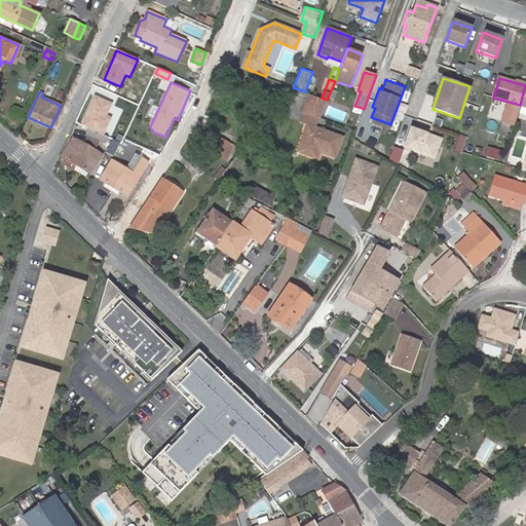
[(304,113),(321,119),(327,100),(322,98),(311,95),(304,112),(304,113)]
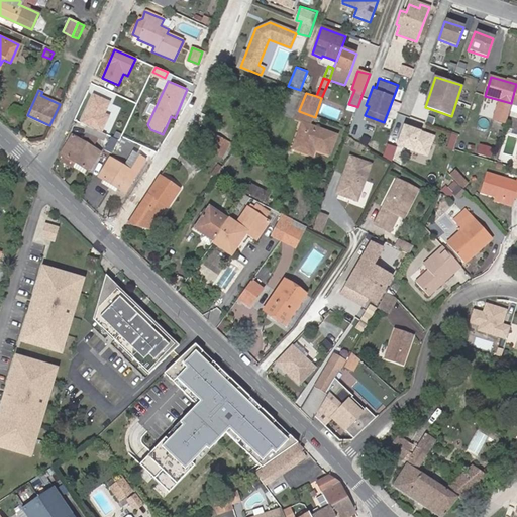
[(110,101),(93,94),(80,123),(103,132),(109,116),(104,114),(110,101)]
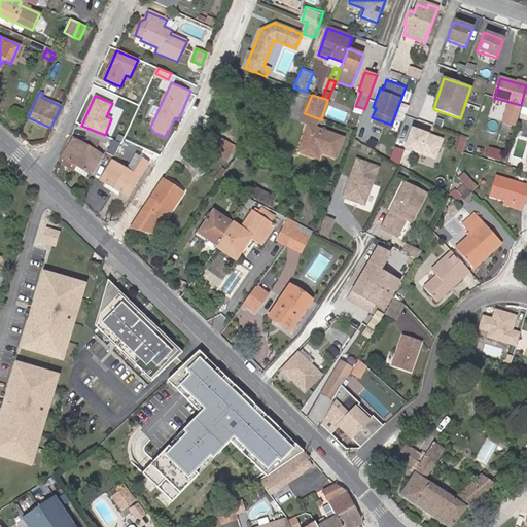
[(326,114),(346,121),(350,109),(331,102),(326,114)]
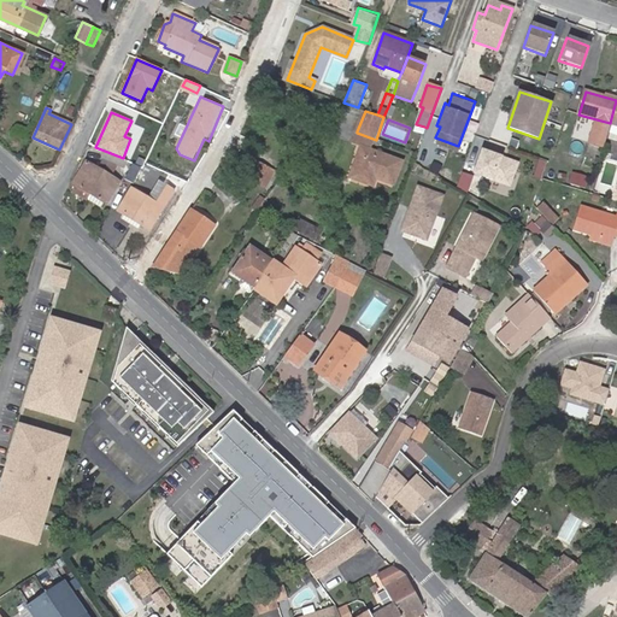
[(371,151),(376,140),(357,133),(353,142),(353,144),(360,146),(371,151)]
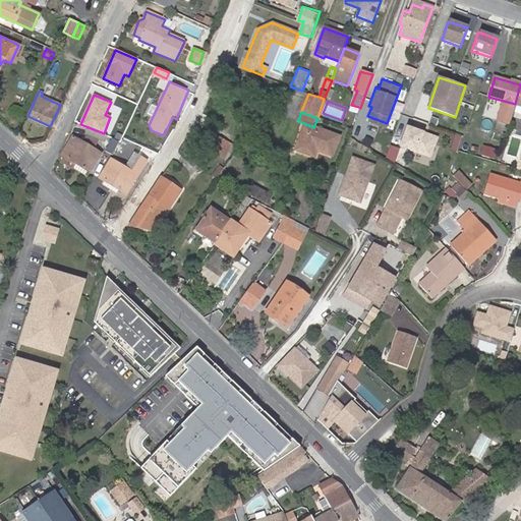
[(339,136),(313,127),(304,123),(301,131),(304,132),(301,140),(298,139),(294,150),(308,155),(311,149),(316,151),(332,156),(339,136)]
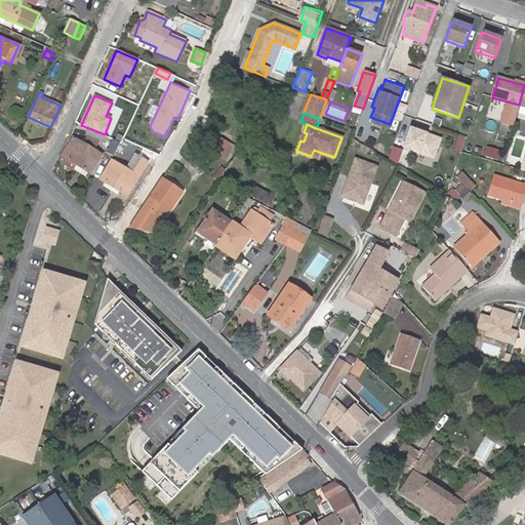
[(439,142),(409,129),(403,148),(431,159),(439,142)]
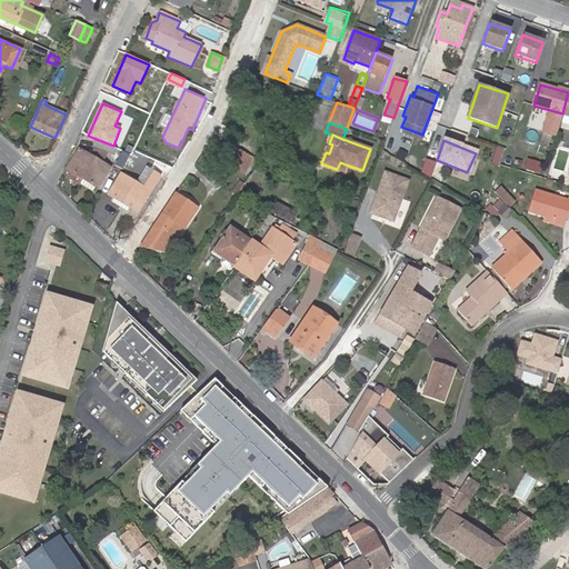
[(250,153),(236,146),(229,158),(243,165),(250,153)]
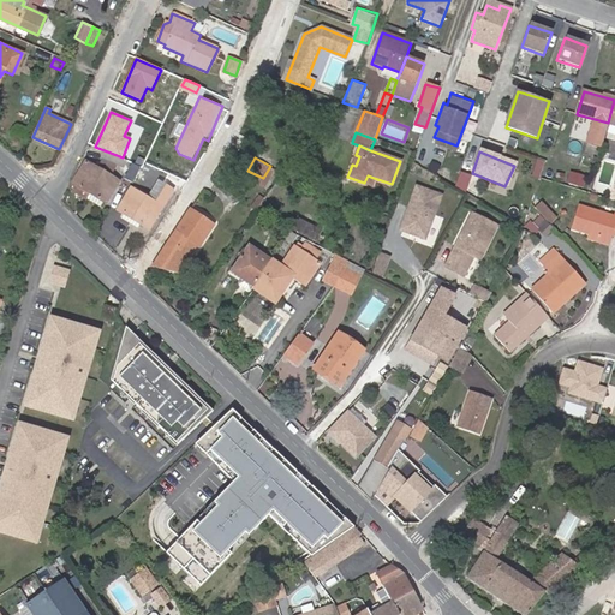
[(73,181),(77,184),(89,192),(106,203),(119,181),(87,161),(73,181)]
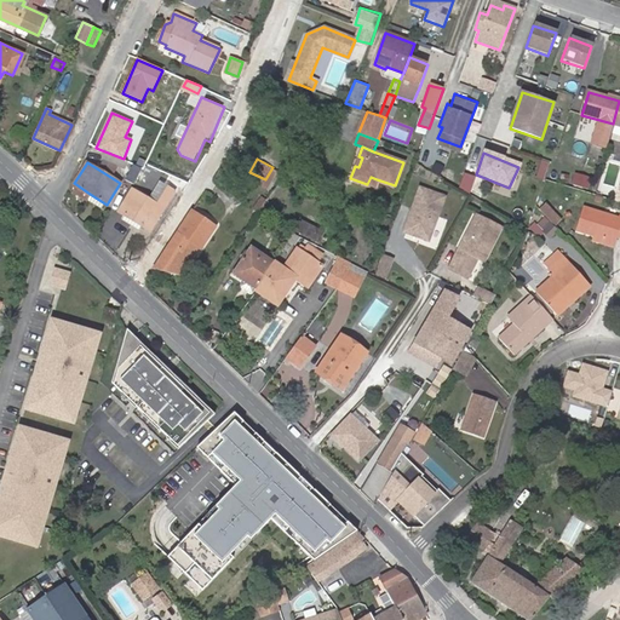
[(619,185),(619,172),(619,177),(614,176),(609,193),(616,194),(619,185)]
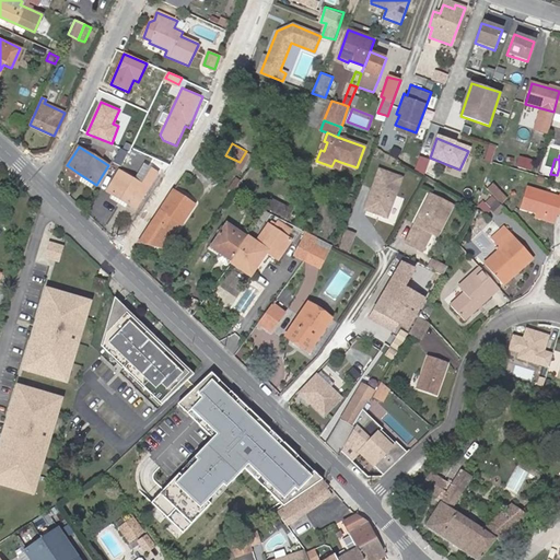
[(142,165),(133,179),(118,171),(107,190),(136,208),(156,173),(149,168),(142,165)]
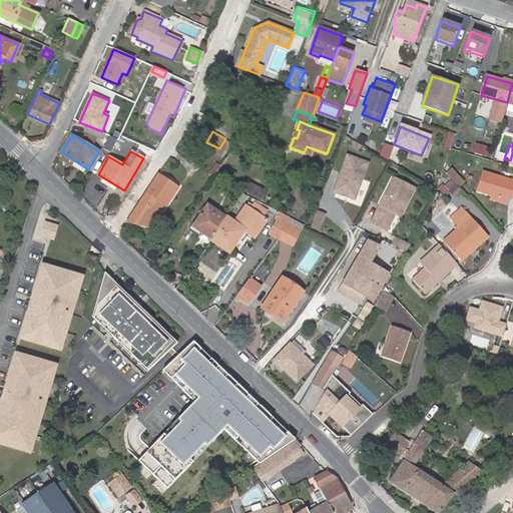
[(74,160),(64,153),(60,157),(71,164),(74,160)]
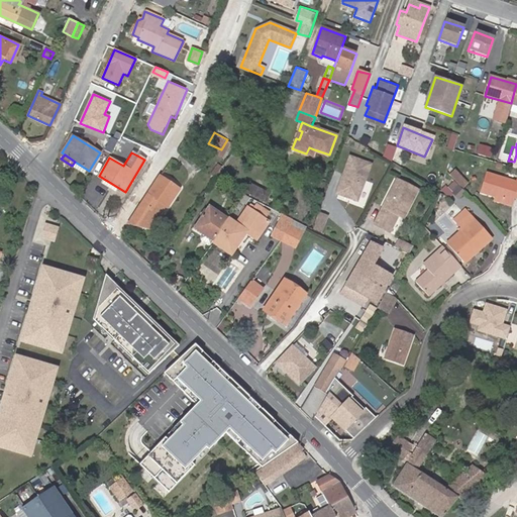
[(358,199),(372,164),(350,156),(337,191),(358,199)]
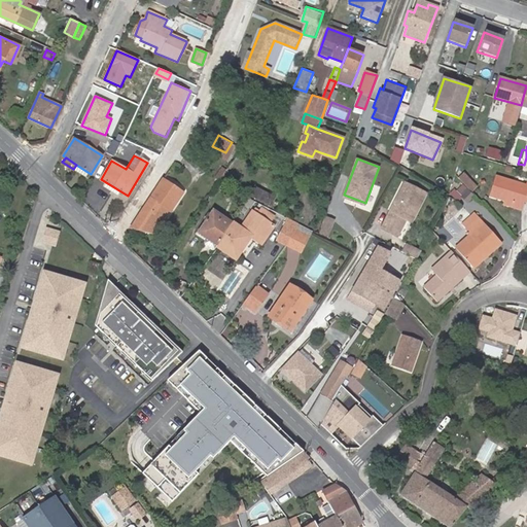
[(464,173),(459,178),(469,190),(470,191),(478,185),(464,173)]
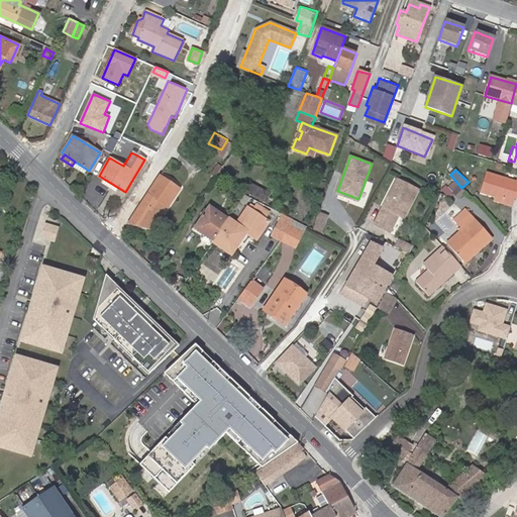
[(516,200),(516,184),(488,175),(482,194),(496,198),(495,201),(512,207),(515,200),(516,200)]
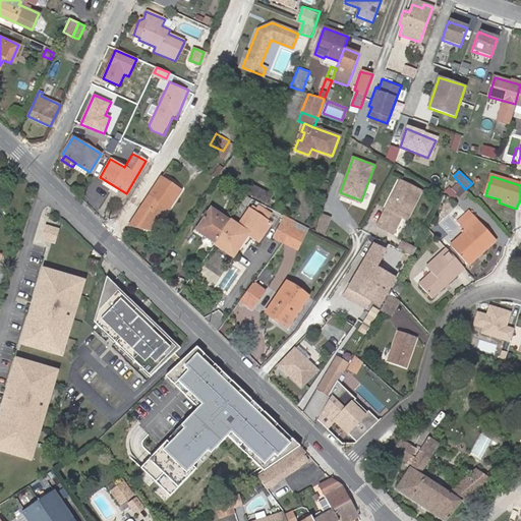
[(162,178),(130,226),(152,232),(167,209),(170,211),(182,191),(162,178)]
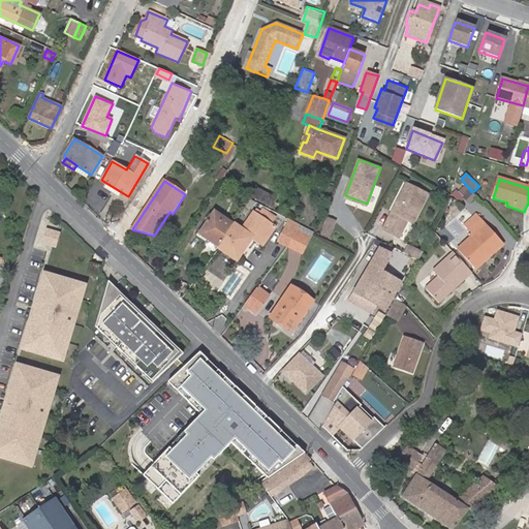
[(414,225),(428,196),(407,186),(384,234),(401,241),(409,223),(414,225)]
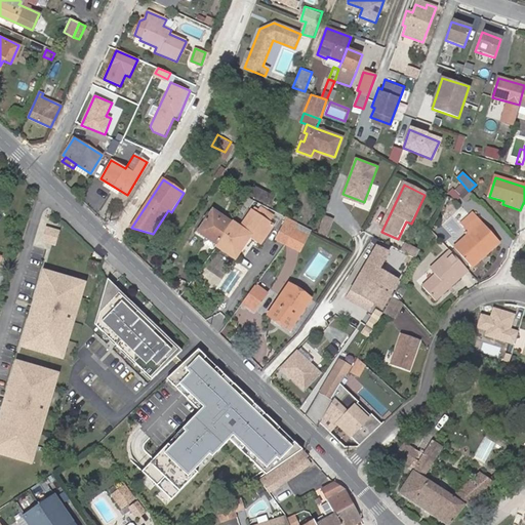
[(277,208),(281,202),(282,203),(288,190),(280,186),(274,198),(256,188),(252,195),(277,208)]
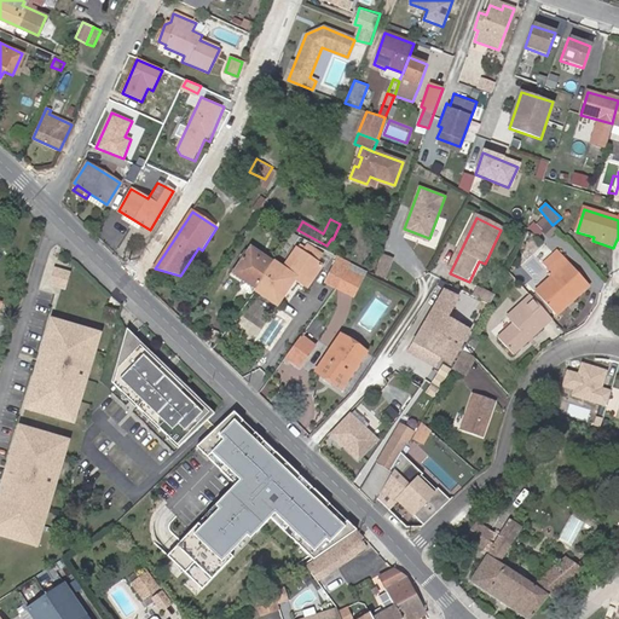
[(543,232),(549,238),(557,230),(553,225),(551,224),(543,232)]
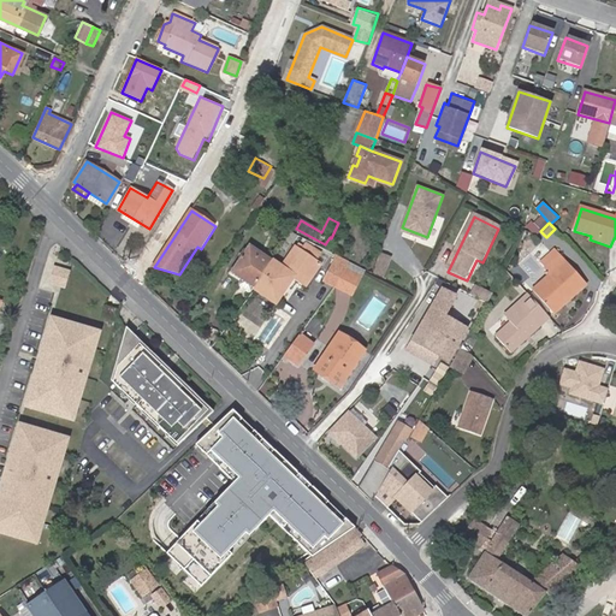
[(253,286),(255,288),(273,260),(252,244),(232,272),(241,279),(240,280),(241,285),(248,290),(252,289),(253,286)]
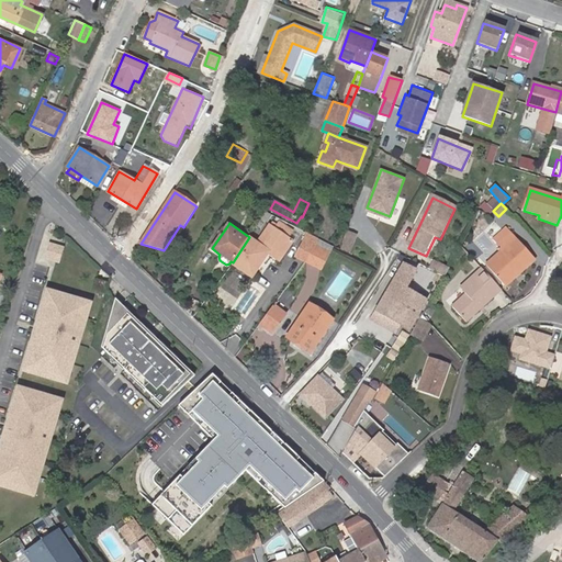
[(249,237),(233,262),(251,277),(268,254),(279,261),(295,239),(273,223),(259,244),(249,237)]
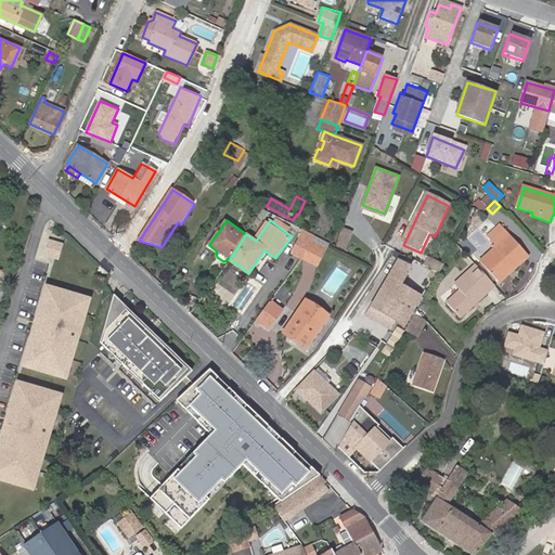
[(493,242),(505,231),(499,224),(487,234),(493,242)]
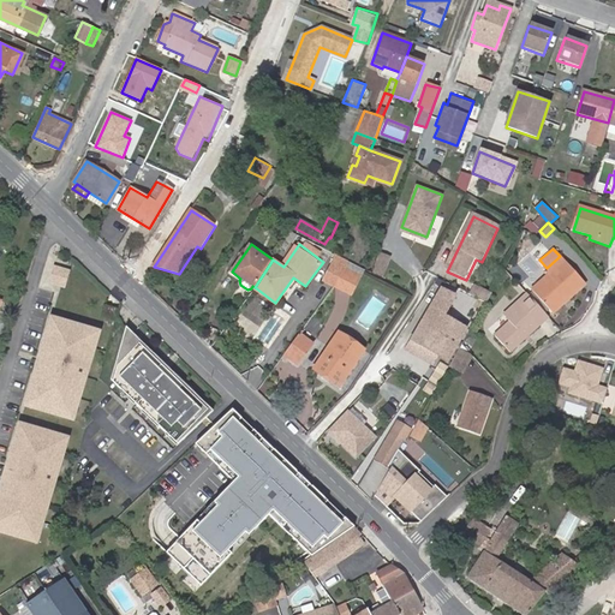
[(386,270),(390,260),(378,255),(374,266),(386,270)]
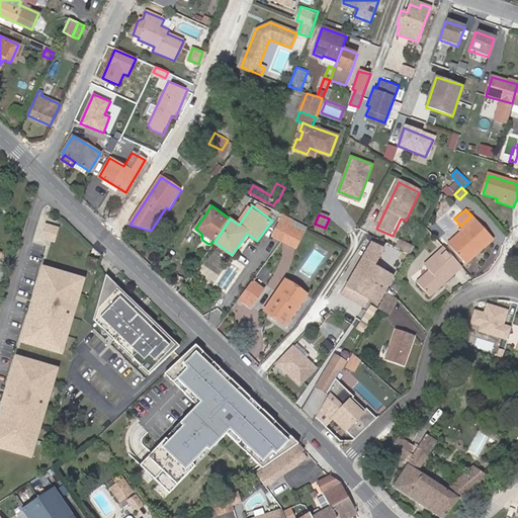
[(466,264),(493,240),(471,216),(460,226),(458,228),(461,231),(448,244),(466,264)]
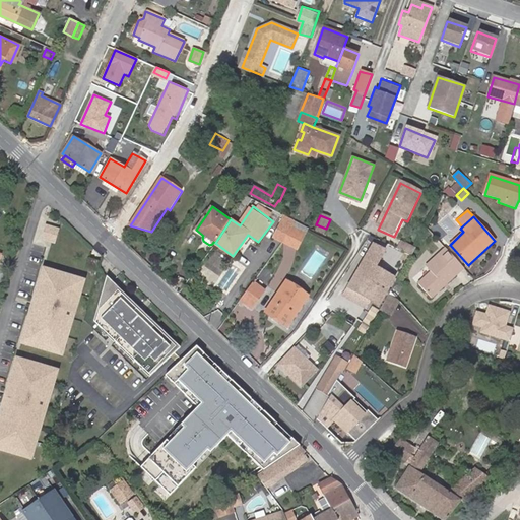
[(274,237),(283,241),(290,228),(285,224),(286,221),(283,220),(274,237)]
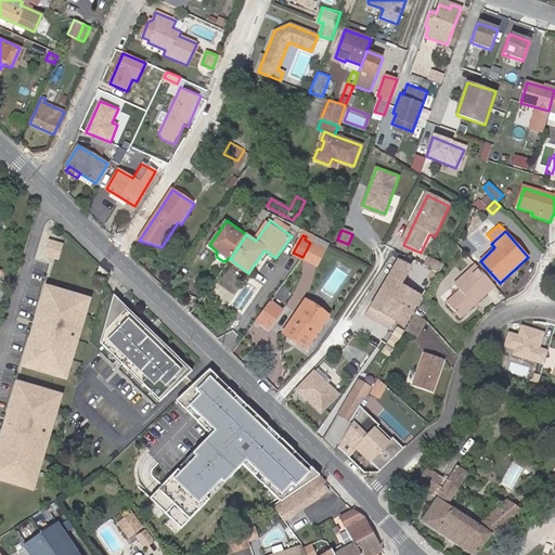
[(346,249),(348,244),(337,240),(335,246),(346,249)]
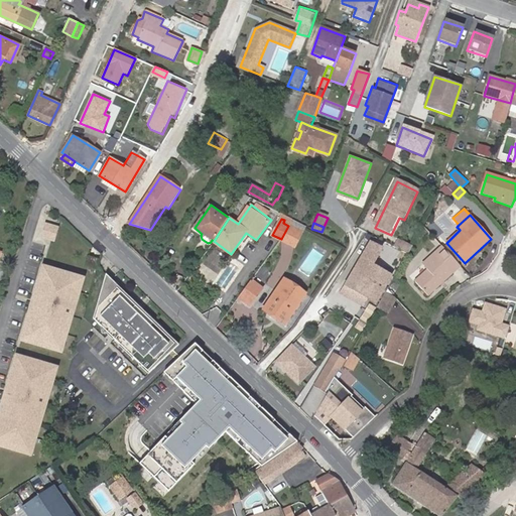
[(57,227),(46,224),(43,236),(54,239),(57,227)]
